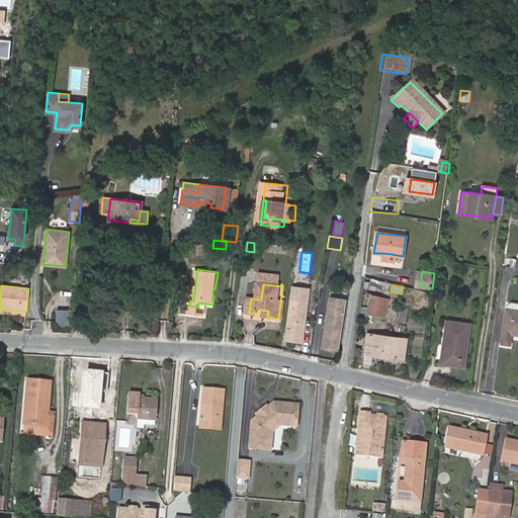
[(295,287),(293,299),(288,339),(307,342),(314,289),(295,287)]
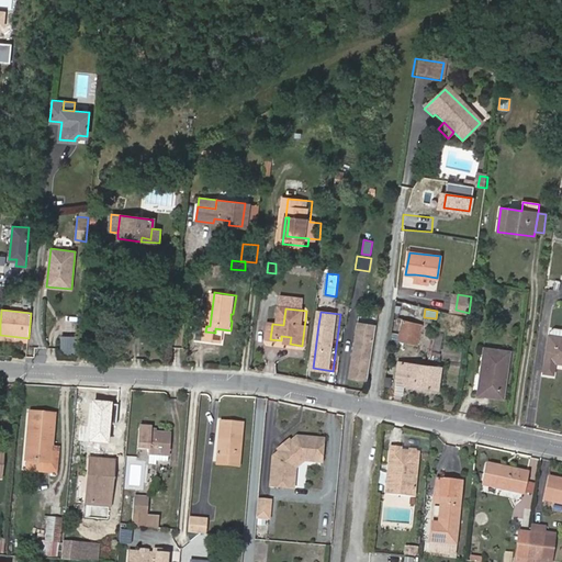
[(417,344),(422,326),(404,321),(398,339),(417,344)]
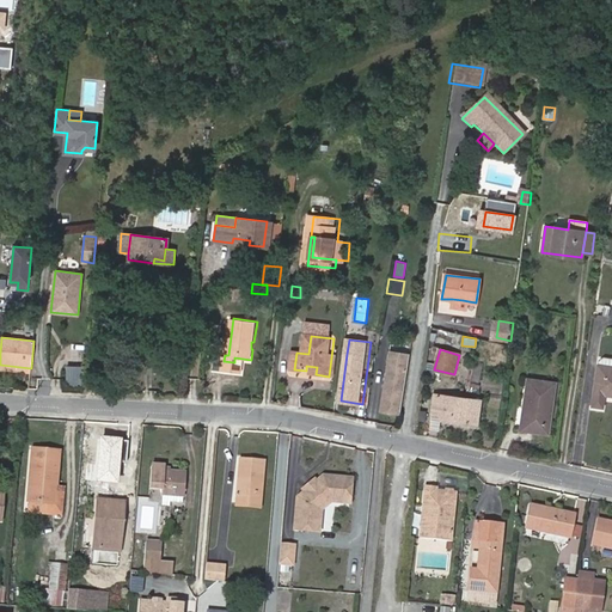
[(234,362),(224,361),(222,369),(233,371),(234,362)]
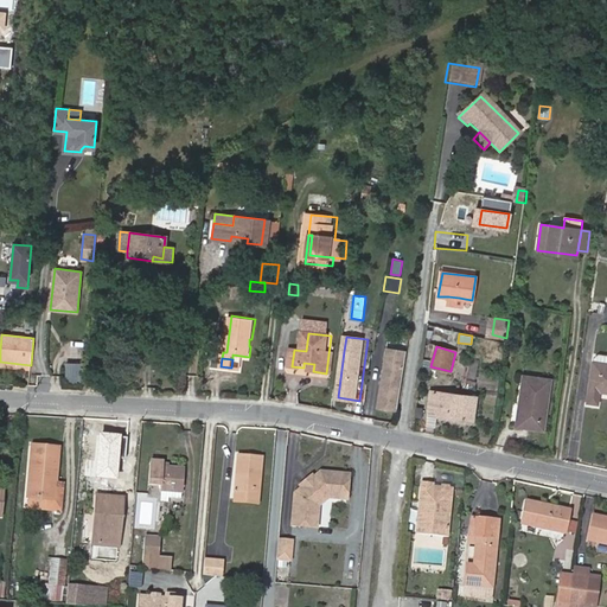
[(381,408),(400,410),(406,364),(387,362),(381,408)]
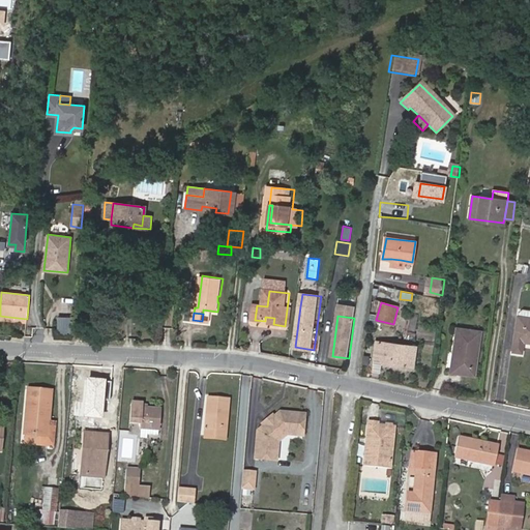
[(529,317),(518,316),(513,351),(523,352),(524,342),(529,342),(529,317)]
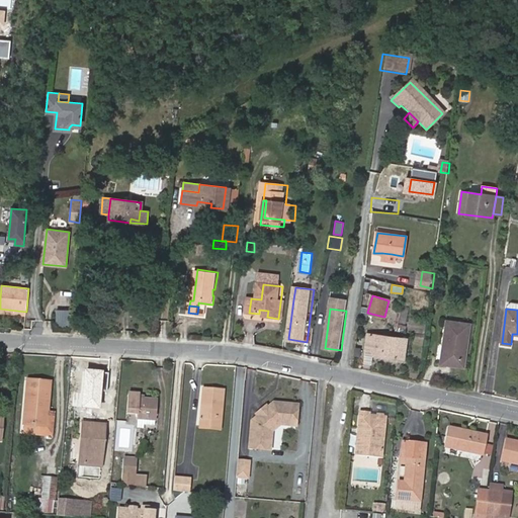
[(69,328),(70,312),(57,311),(56,328),(69,328)]
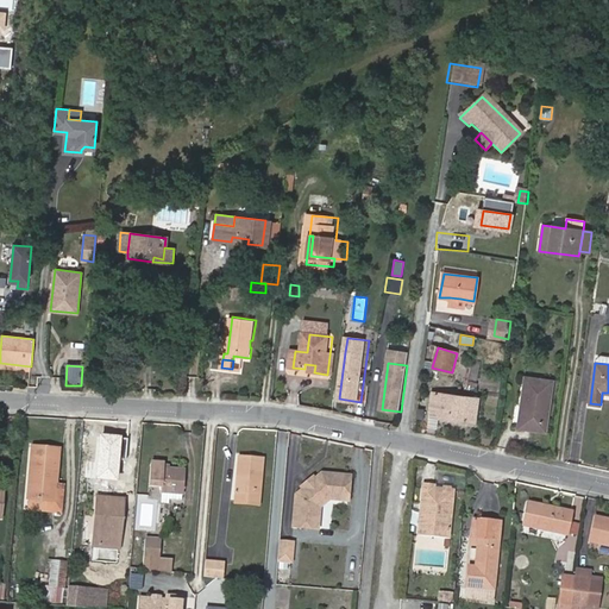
[(527,403),(523,427),(546,431),(552,382),(526,377),(522,403),(527,403)]
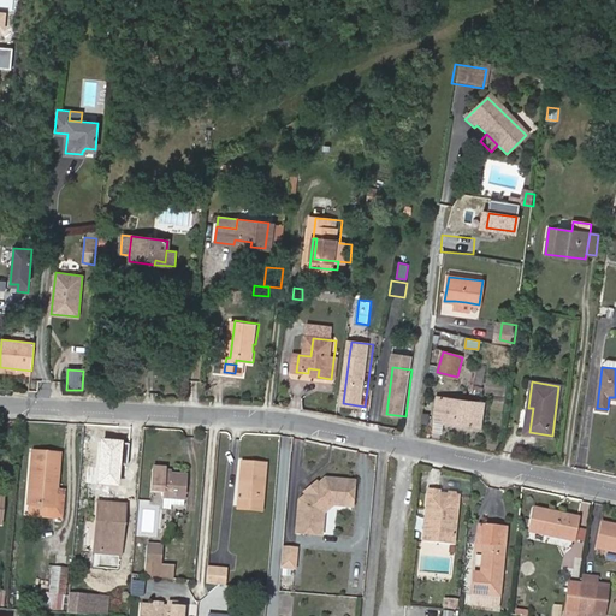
[(480,427),(483,403),(437,397),(434,416),(444,418),(444,422),(480,427)]
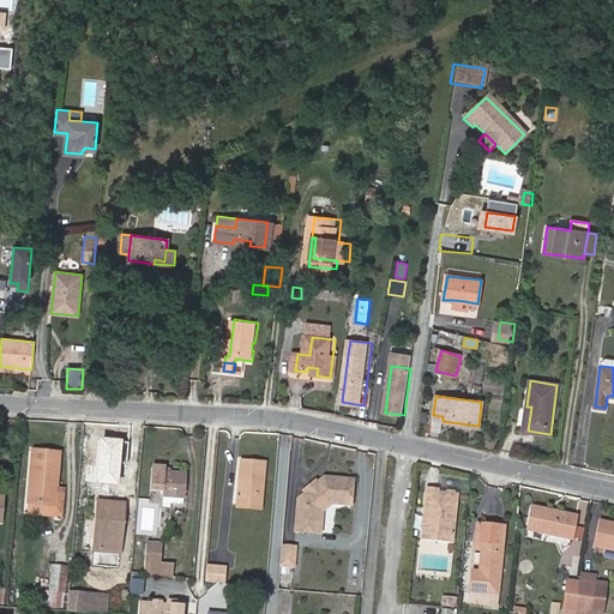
[(443,416),(433,415),(432,429),(441,431),(443,421),(443,416)]
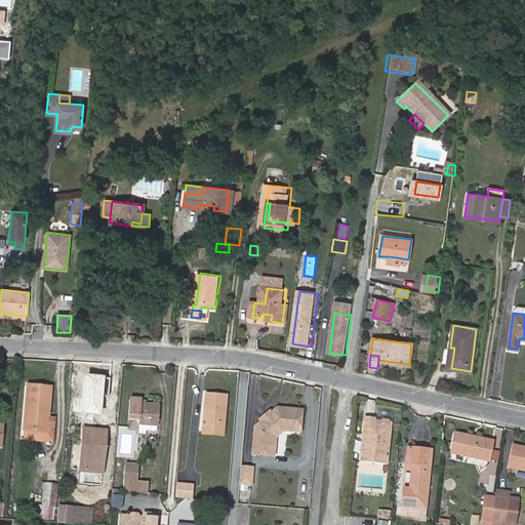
[(103,415),(106,375),(85,374),(82,414),(103,415)]
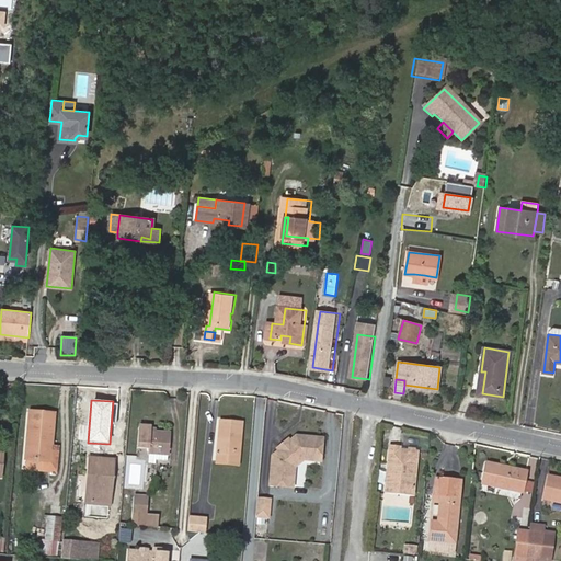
[(26,458),(50,460),(52,447),(54,414),(31,412),(26,458)]
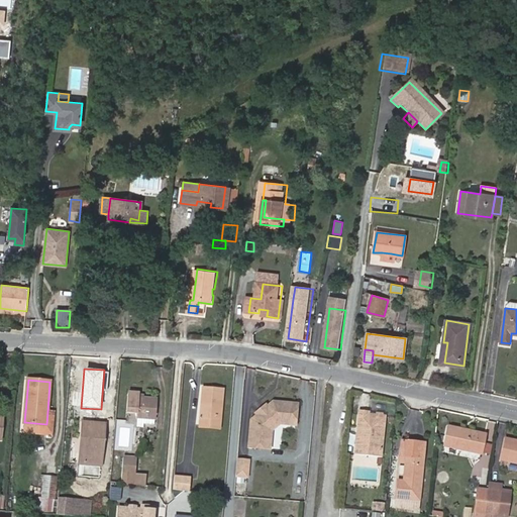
[(201,419),(220,420),(223,390),(203,388),(201,419)]
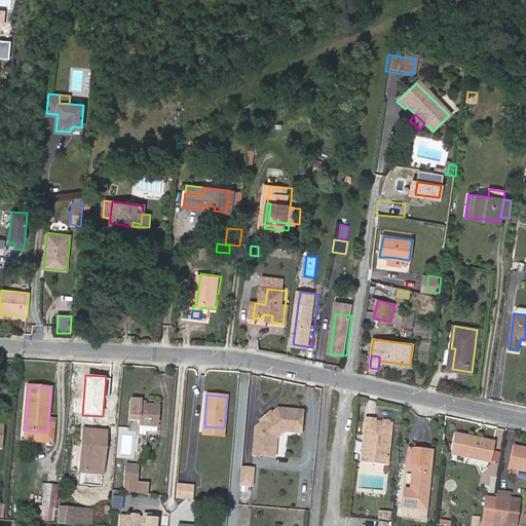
[(159,426),(160,406),(142,405),(143,401),(130,400),(129,419),(142,420),(140,435),(147,435),(147,431),(157,433),(158,426),(159,426)]
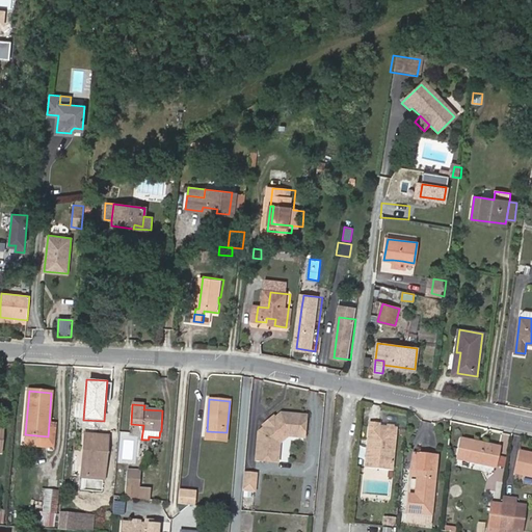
[(259,431),(257,459),(267,460),(267,452),(272,453),(278,448),(280,443),(288,435),(303,436),(306,415),(281,413),(259,431)]
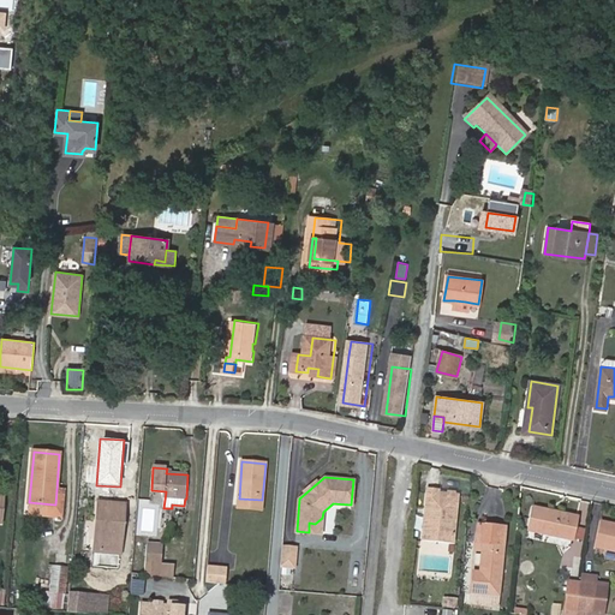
[(440,490),(429,489),(425,521),(424,536),(436,537),(436,542),(454,543),(459,496),(440,494),(440,490)]
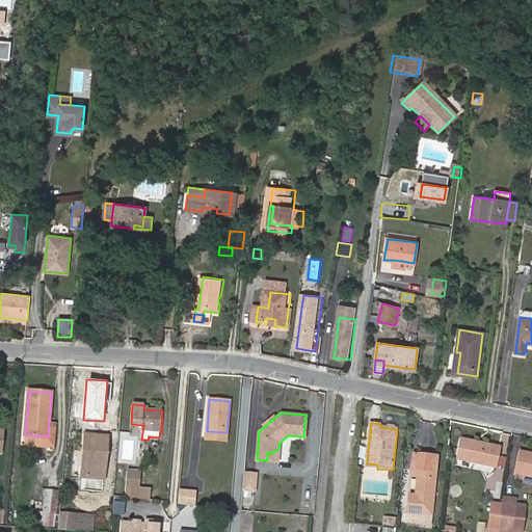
[(59,425),(49,424),(48,436),(25,434),(25,443),(58,446),(59,425)]
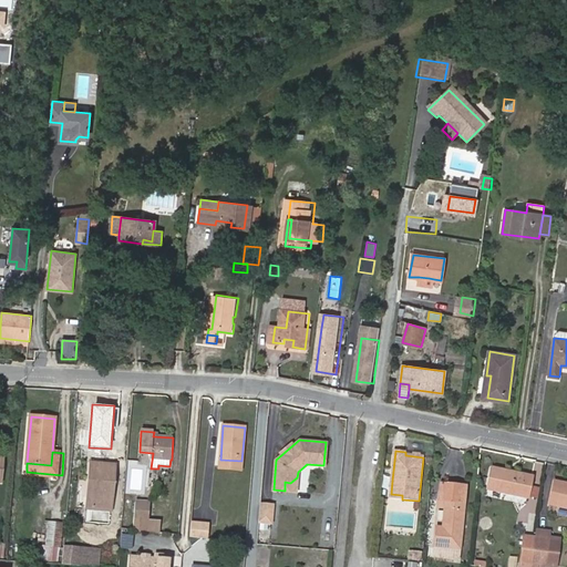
[(241,470),(241,461),(220,460),(219,467),(241,470)]
